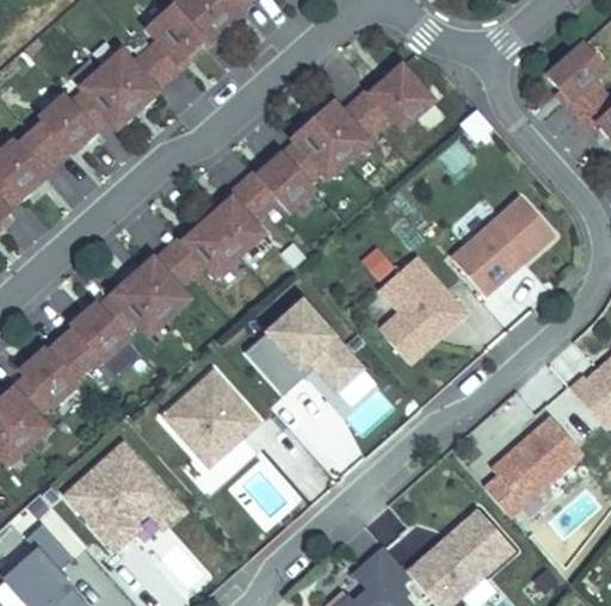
[(174,0),(168,5),(201,41),(199,42),(202,44),(240,10),(238,7),(232,0),(174,0)]
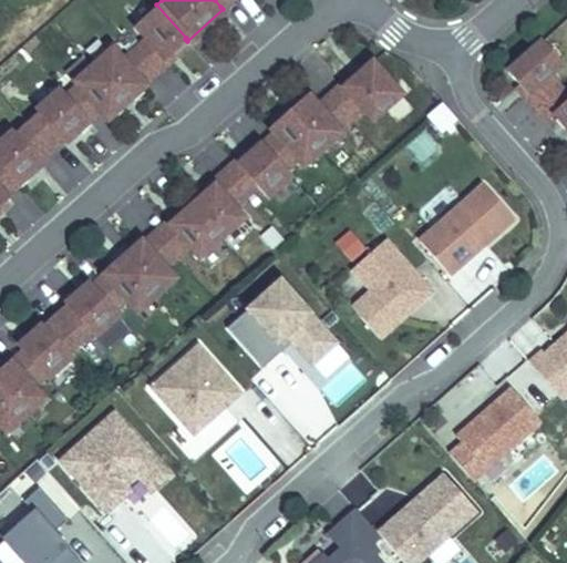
[(143,37),(163,59),(173,49),(185,39),(186,38),(156,4),(133,26),(143,37)]
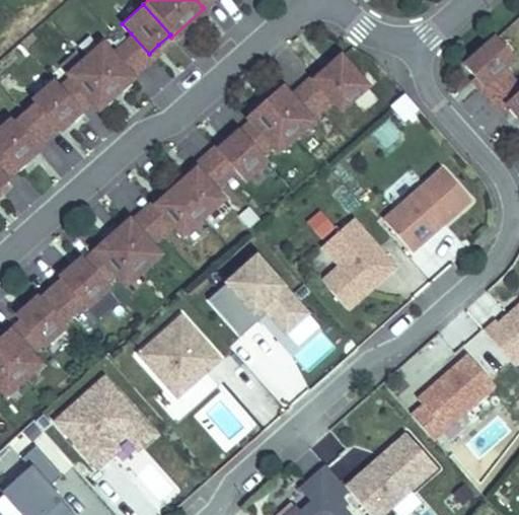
[(131,33),(121,43),(141,66),(161,48),(158,45),(149,54),(131,33)]
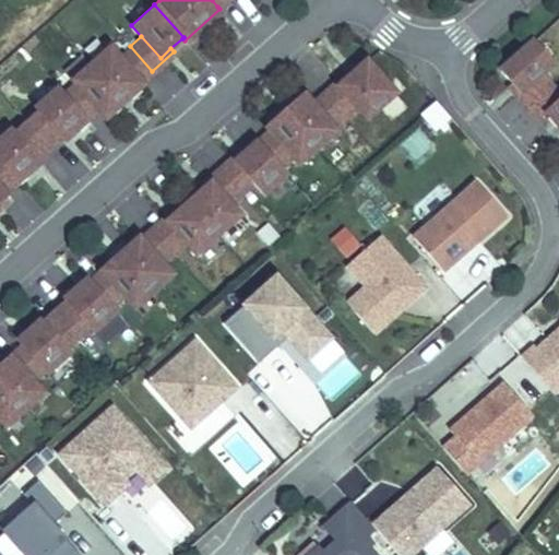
[(512,79),(521,90),(543,70),(554,59),(533,36),(500,66),(512,79)]
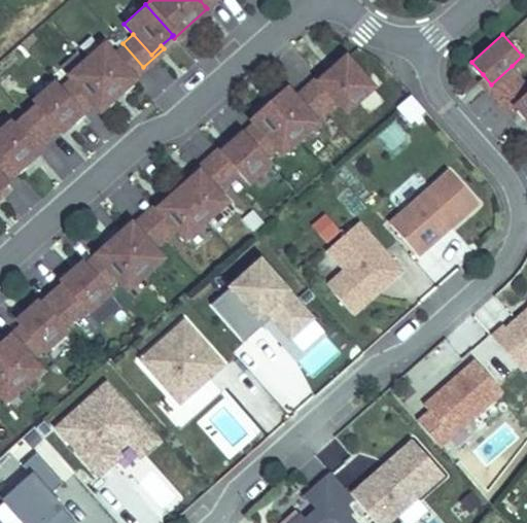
[(103,43),(85,59),(116,94),(134,77),(133,76),(112,53),(103,43)]
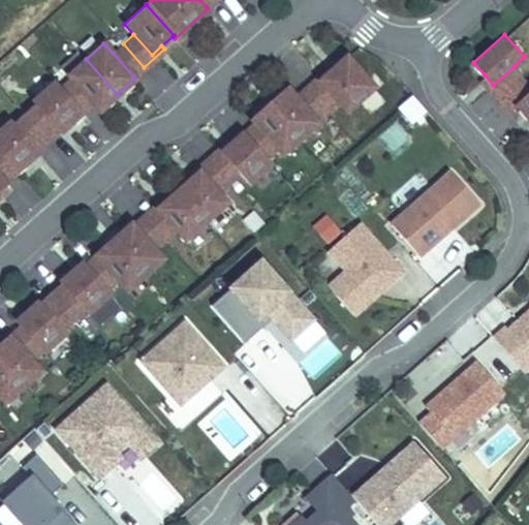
[(123,43),(113,53),(133,76),(144,67),(123,43)]
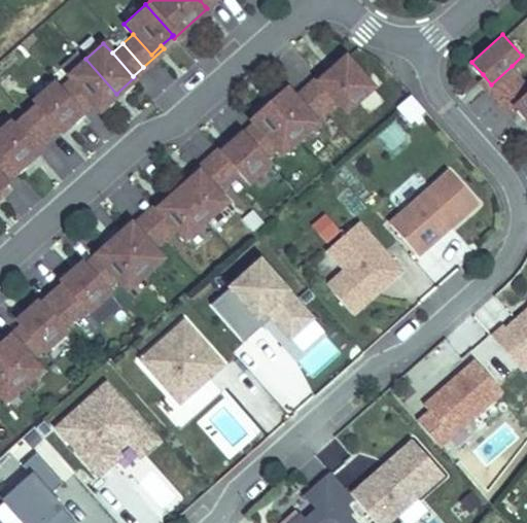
[(320,79),(346,109),(373,84),(347,56),(338,64),(320,79)]
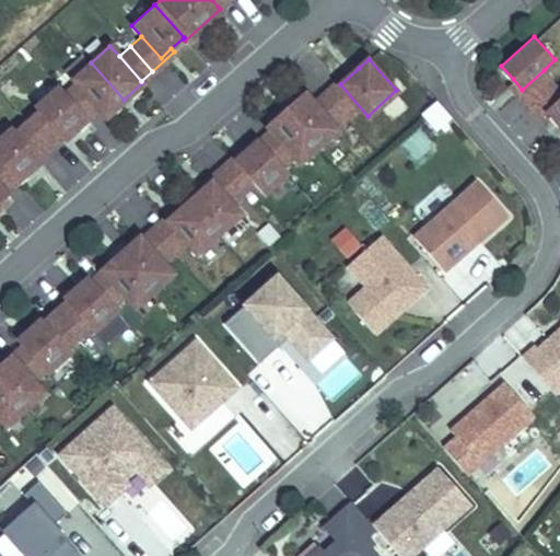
[(96,107),(105,116),(124,100),(91,62),(72,79),(96,107)]
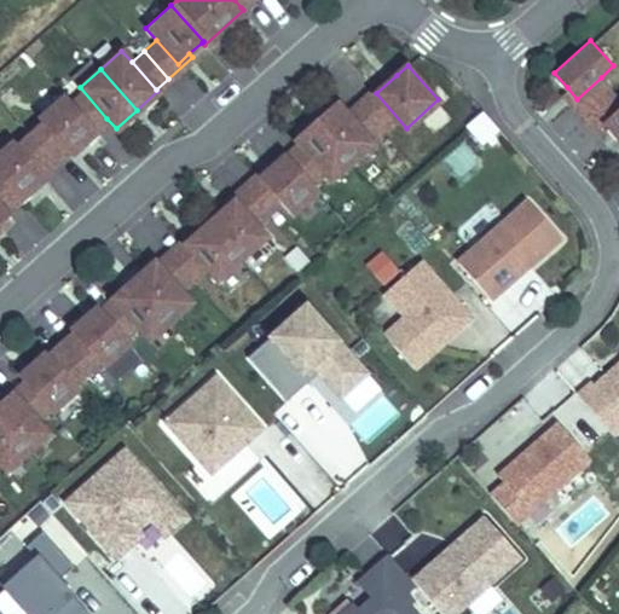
[(360,102),(385,129),(398,117),(376,93),(397,75),(393,71),(360,102)]
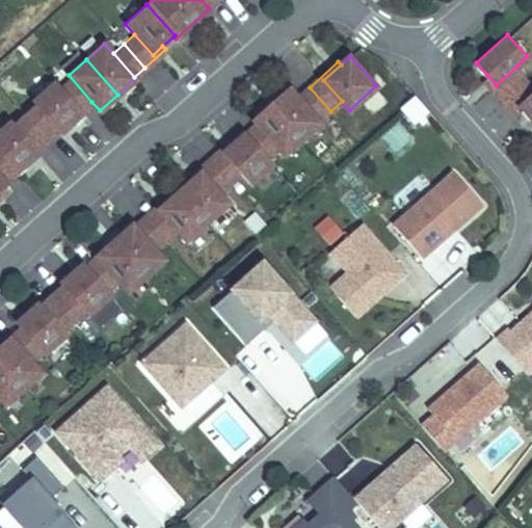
[(484,78),(502,98),(526,77),(516,67),(496,85),(487,75),(484,78)]
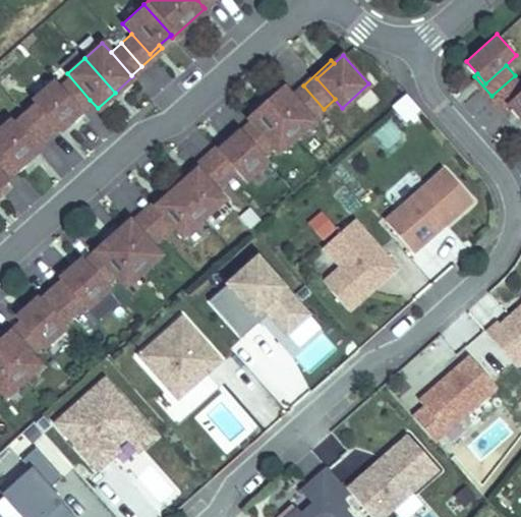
[(67,73),(56,83),(79,109),(90,100),(67,73)]
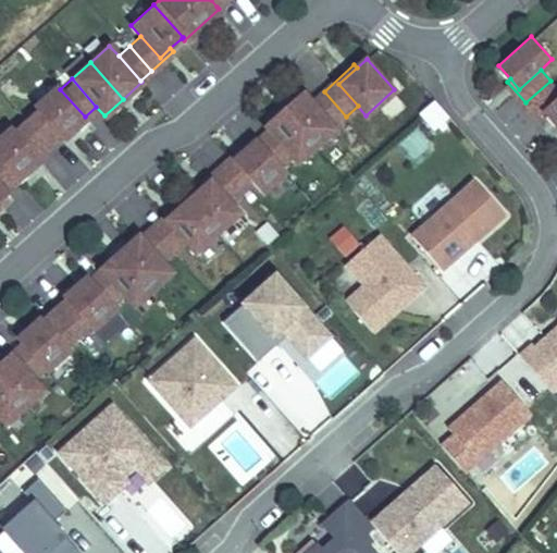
[(525,102),(536,115),(544,108),(556,96),(556,88),(551,81),(525,102)]
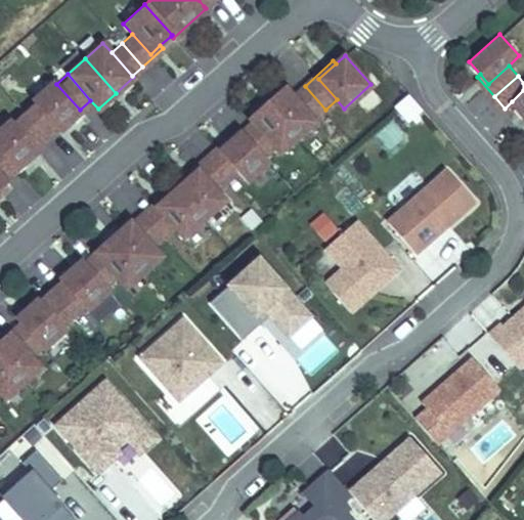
[(26,114),(47,137),(57,128),(59,130),(81,111),(80,110),(56,84),(54,80),(33,99),(36,103),(26,114)]
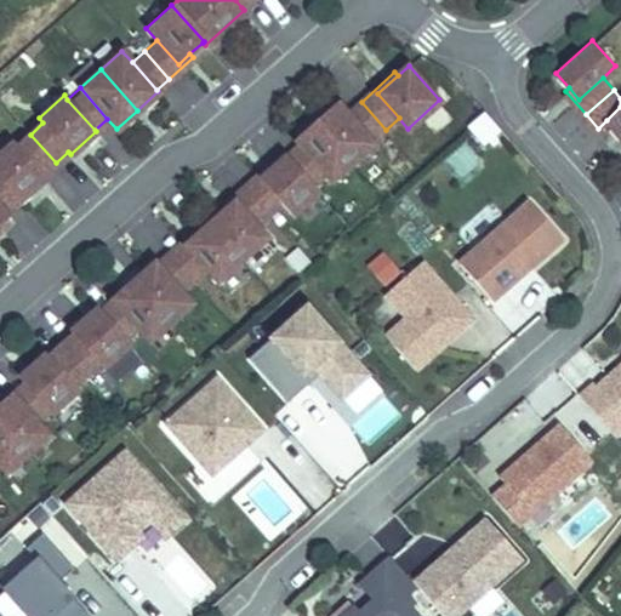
[(315,118),(318,121),(336,106),(332,102),(315,118)]
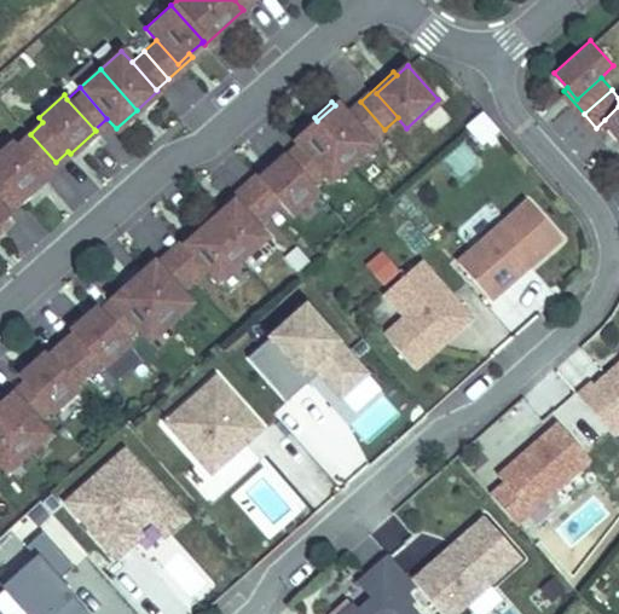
[(317,121),(353,161),(374,142),(372,140),(347,113),(337,102),(335,105),(317,121)]
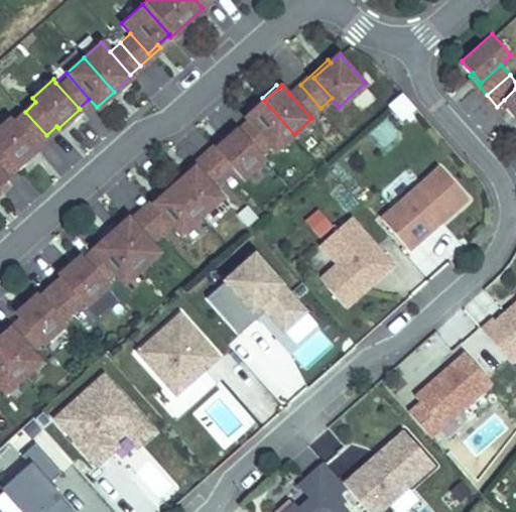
[(289,94),(310,117),(320,108),(300,85),(289,94)]
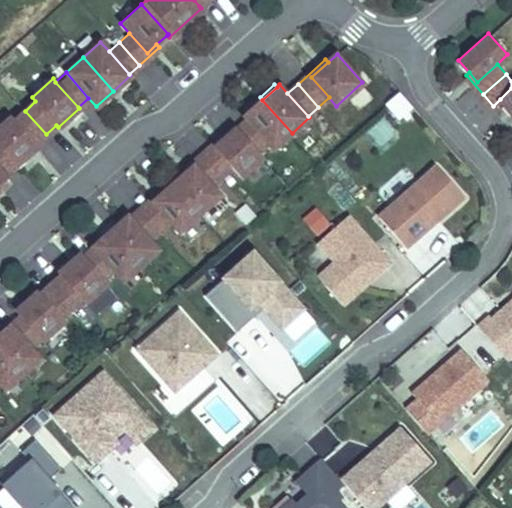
[(511,88),(500,99),(511,112),(511,88)]
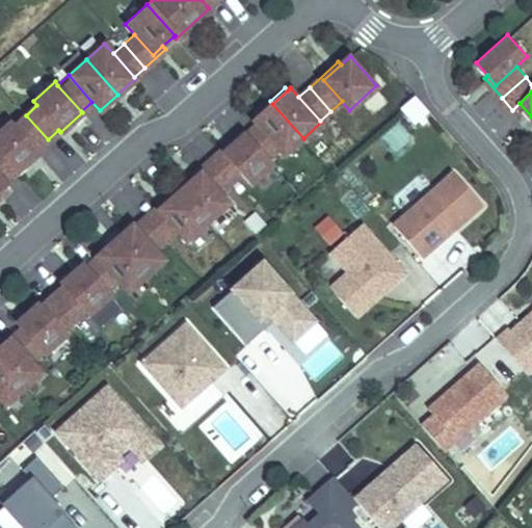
[(411,122),(429,110),(417,93),(399,104),(411,122)]
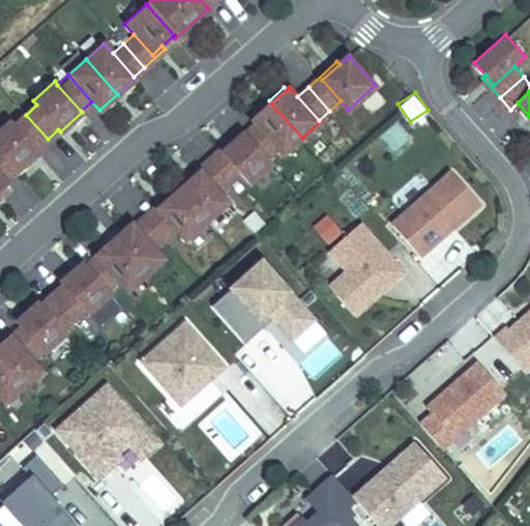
[(254,114),(257,117),(271,104),(269,100),(254,114)]
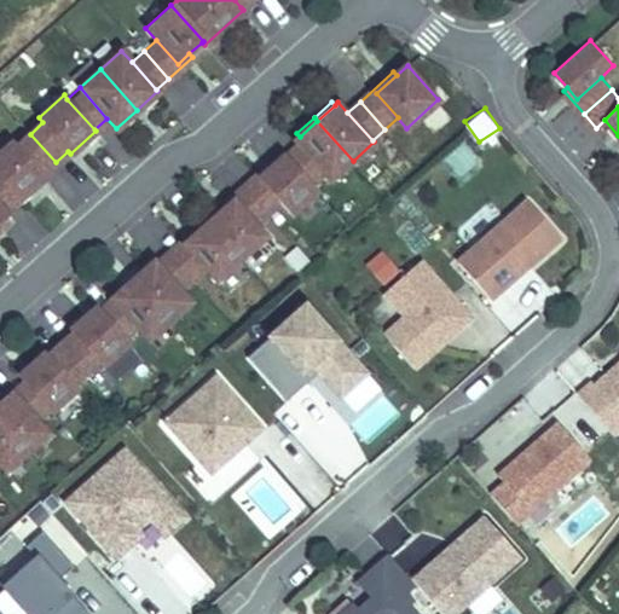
[(327,173),(331,179),(353,161),(317,121),(300,137),(296,139),(300,143),(327,173)]
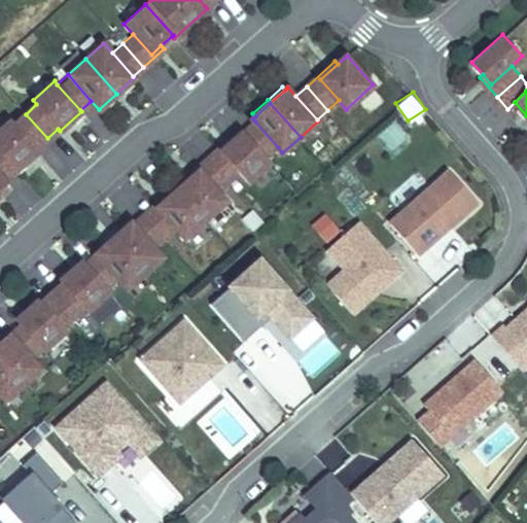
[(0,150),(15,168),(16,170),(38,150),(36,148),(47,138),(26,114),(16,121),(13,117),(0,130),(0,150)]
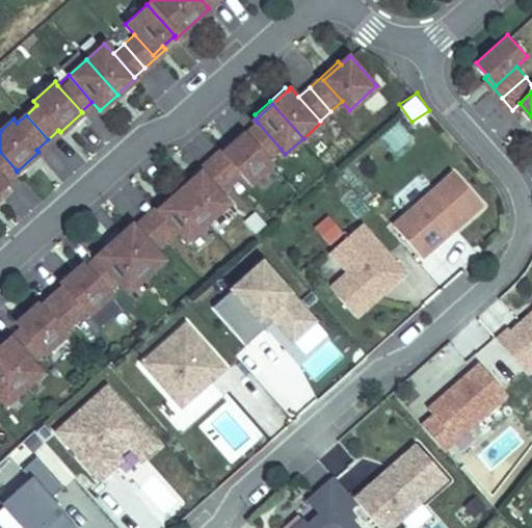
[(247,133),(270,158),(281,149),(258,123),(247,133)]
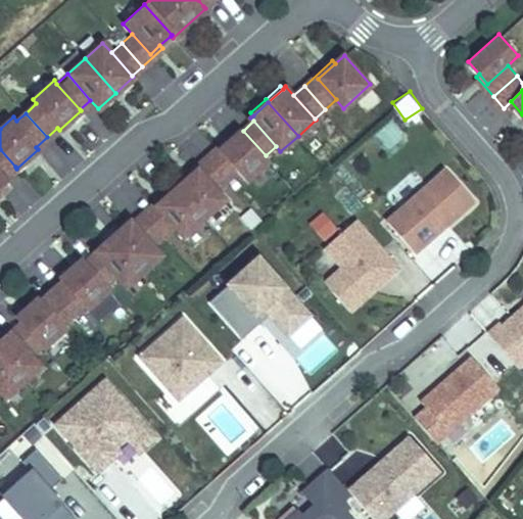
[(249,180),(271,161),(266,155),(243,131),(231,141),(222,149),(240,170),(249,180)]
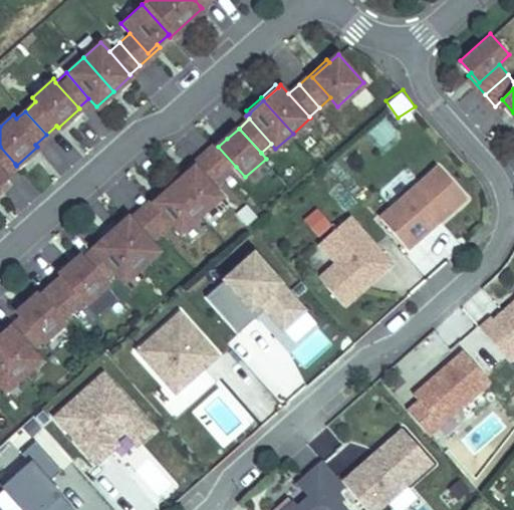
[(205,154),(225,177),(236,167),(218,147),(227,139),(224,136),(205,154)]
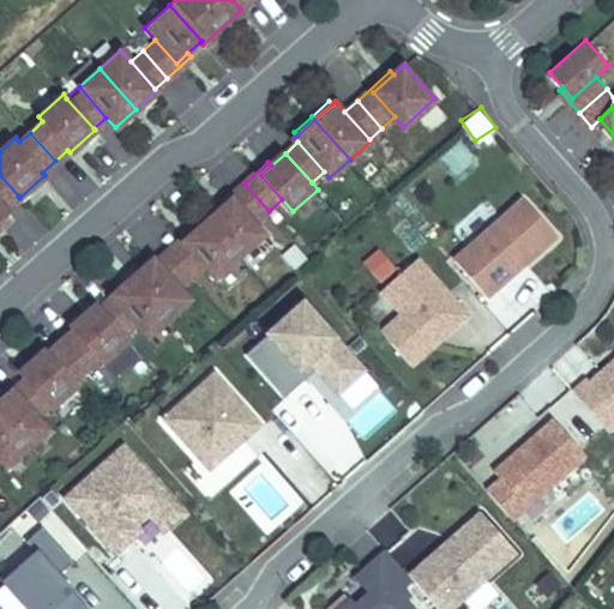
[(0,200),(6,207),(18,196),(0,175),(0,200)]
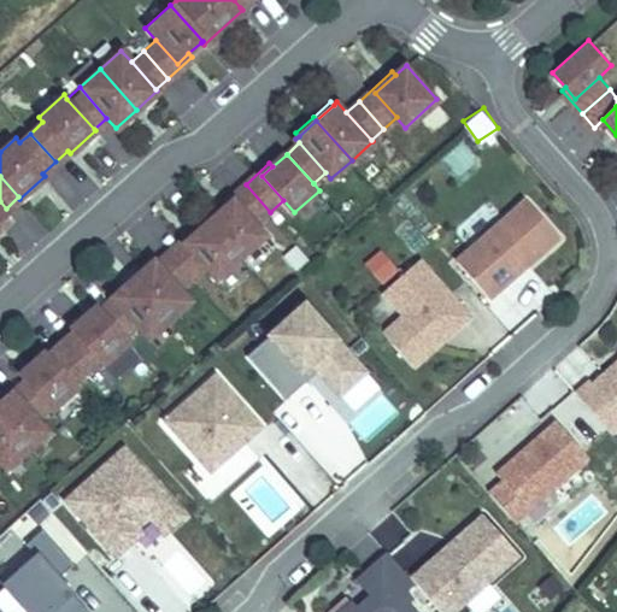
[(236,199),(258,223),(270,212),(246,184),(222,205),(225,209),(236,199)]
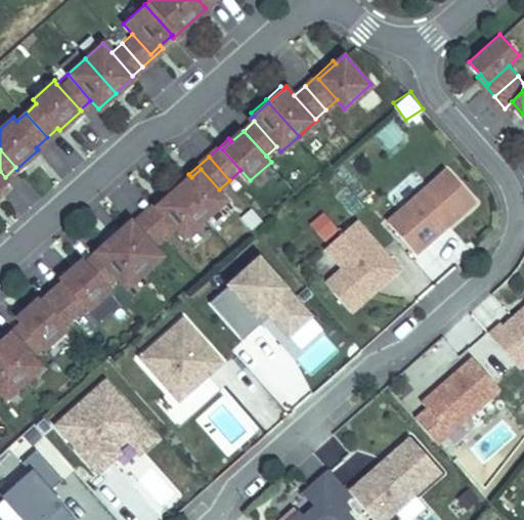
[(180,187),(208,218),(228,200),(219,189),(201,169),(191,177),(180,187)]
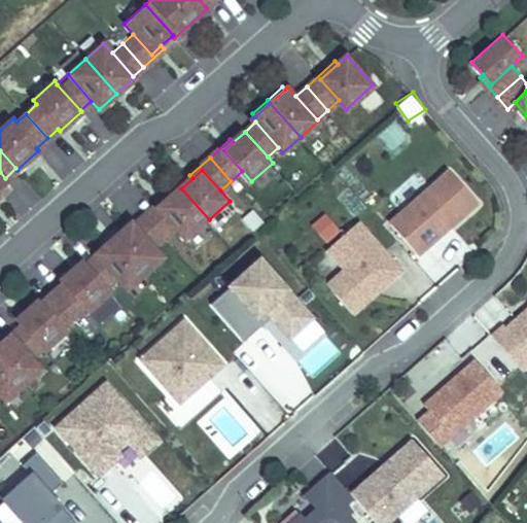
[(477,202),(448,170),(389,222),(417,254),(477,202)]
